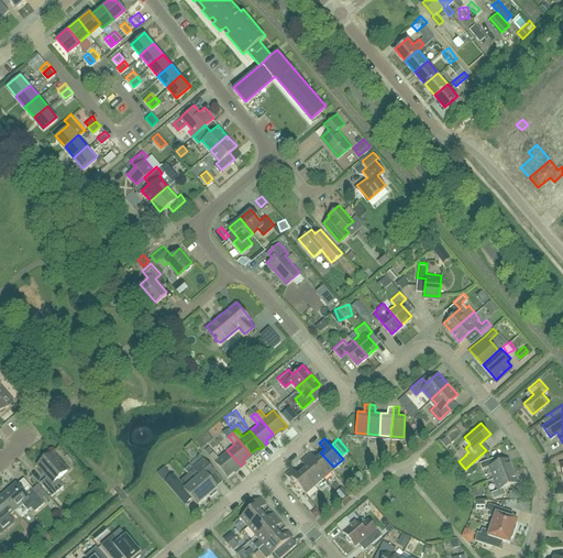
[(57,477),(67,467),(52,449),(37,461),(47,473),(41,480),(52,493),(63,483),(57,477)]
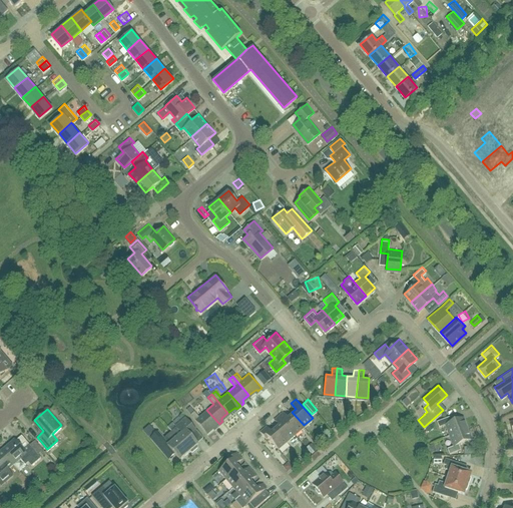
[(215,427),(219,424),(206,410),(200,415),(194,409),(190,412),(207,432),(207,431),(213,426),(215,426),(215,427)]
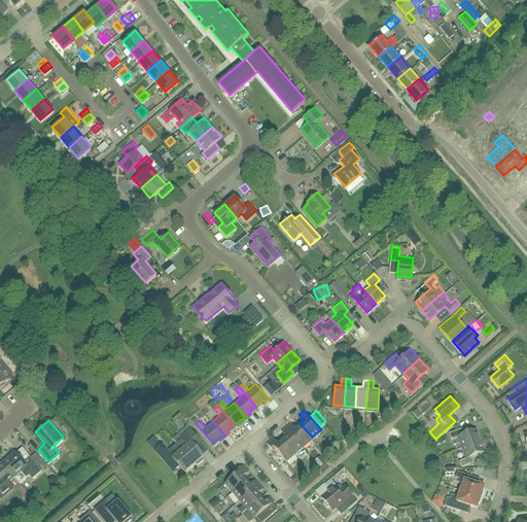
[(286,424),(304,445),(312,437),(300,423),(296,426),(291,420),(286,424)]
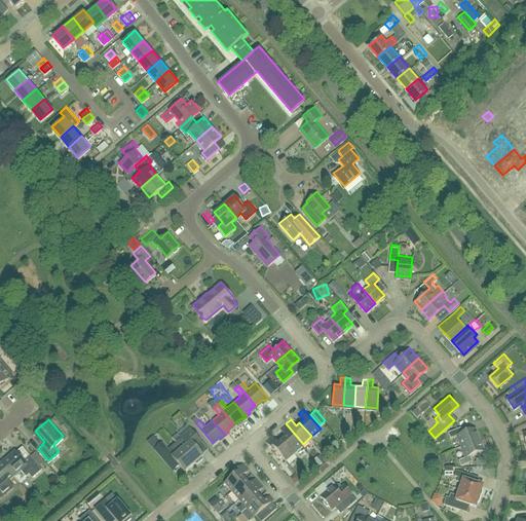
[(289,444),(294,451),(303,444),(286,423),(282,428),(286,434),(283,437),(289,444)]
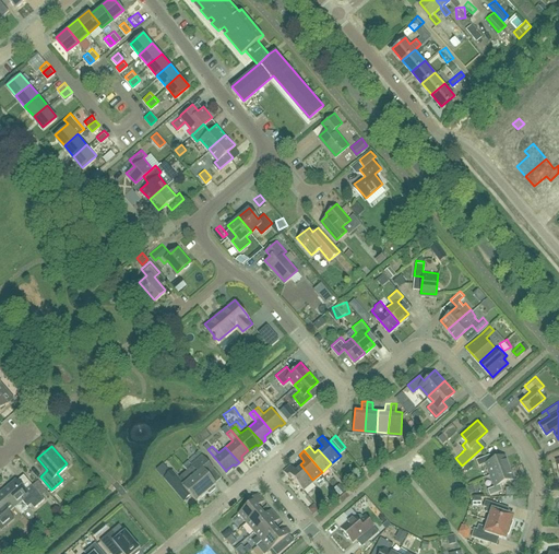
[(193,463),(187,468),(192,475),(205,491),(207,488),(209,491),(215,485),(214,483),(216,482),(206,471),(214,466),(202,452),(191,461),(193,463)]
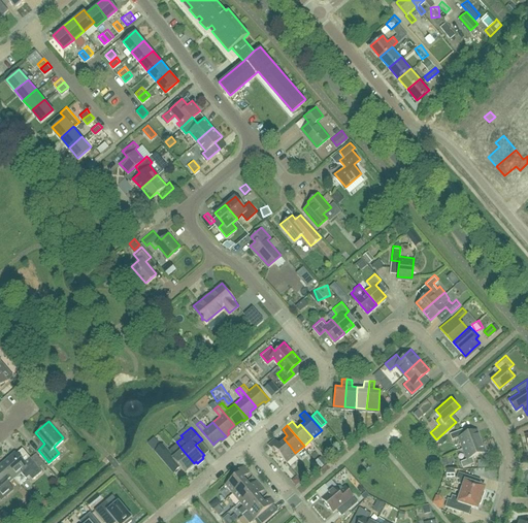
[(458,435),(462,446),(481,438),(476,427),(463,432),(461,427),(450,431),(452,437),(458,435)]
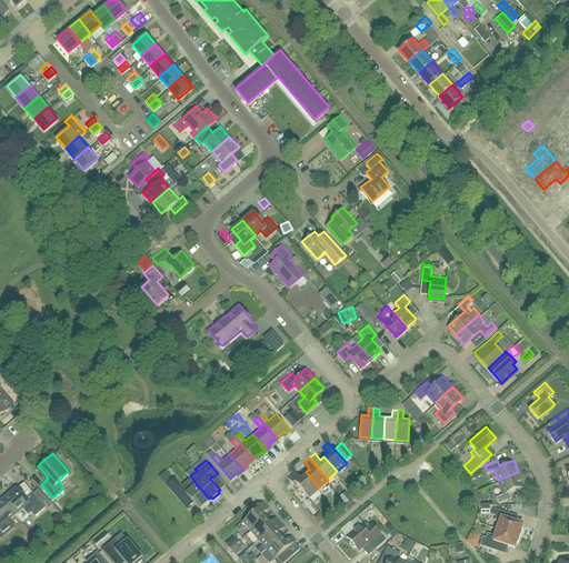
[(312,480),(306,472),(301,475),(296,470),(288,475),(296,483),(297,482),(302,489),(312,480)]
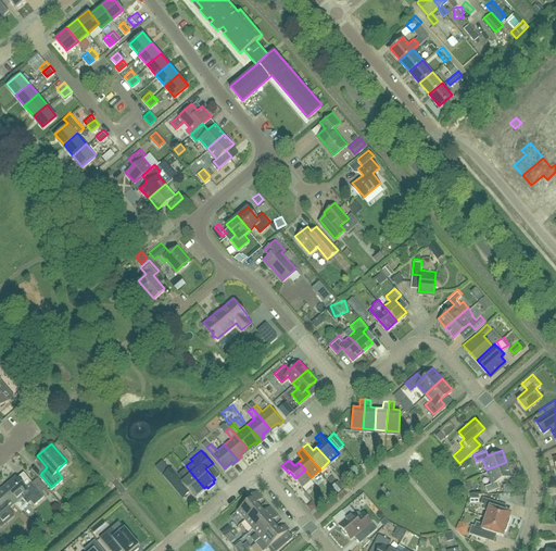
[(512,474),(506,462),(487,470),(492,481),(484,484),(488,490),(500,486),(497,479),(512,474)]
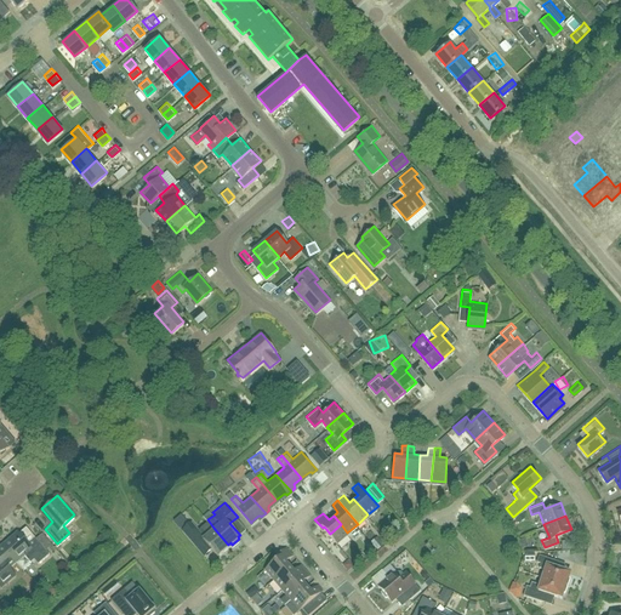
[(201,533),(191,519),(181,527),(193,540),(201,533)]
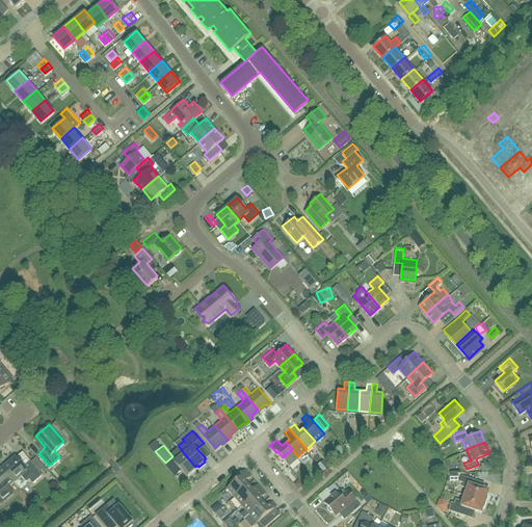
[(183,452),(178,445),(173,450),(178,456),(175,459),(187,474),(195,467),(183,452)]
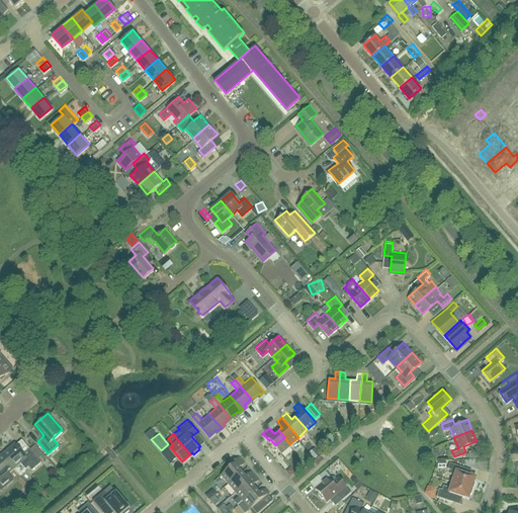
[(284,437),(275,445),(281,451),(289,444),(284,437)]
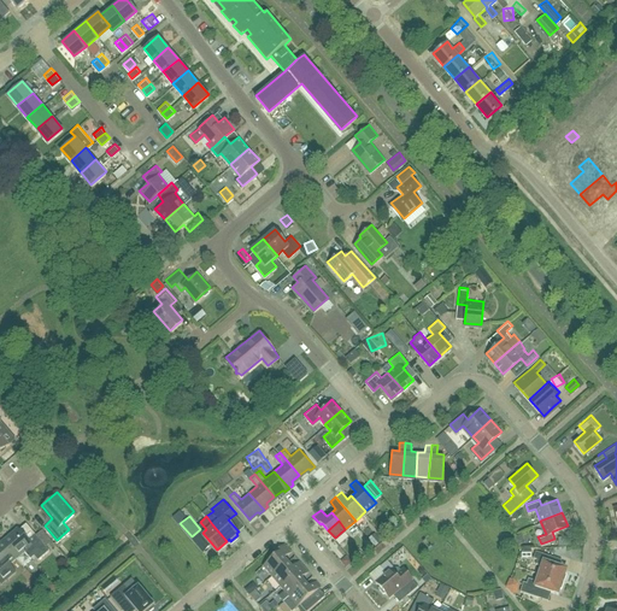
[(246,523),(239,530),(250,541),(257,534),(246,523)]
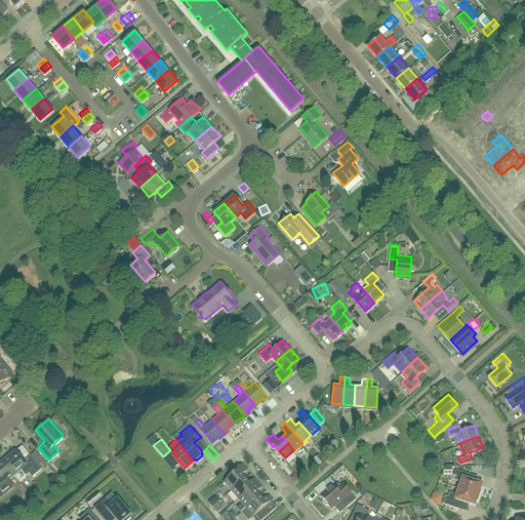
[(2,458),(14,472),(21,478),(27,473),(29,471),(33,474),(42,466),(30,451),(24,457),(15,447),(2,458)]
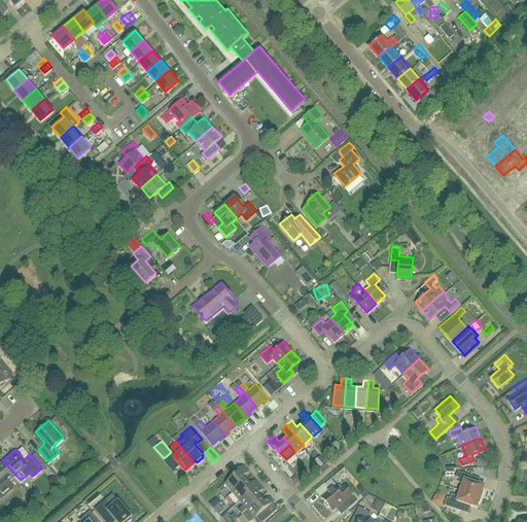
[(14,474),(2,460),(0,461),(0,495),(0,496),(13,486),(8,480),(14,474)]
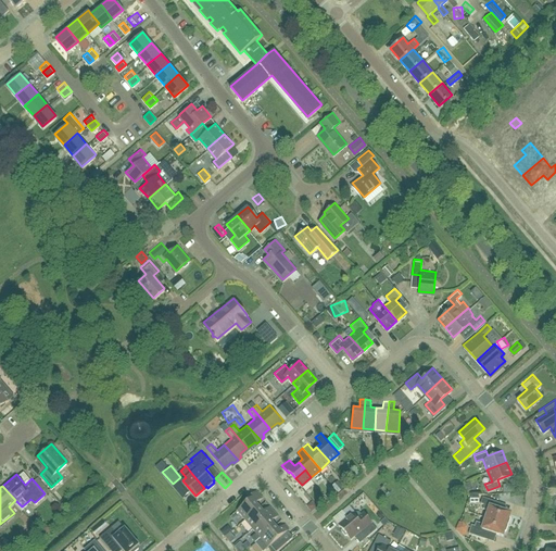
[(244,501),(252,511),(260,504),(256,500),(262,495),(256,488),(249,495),(250,497),(244,501)]
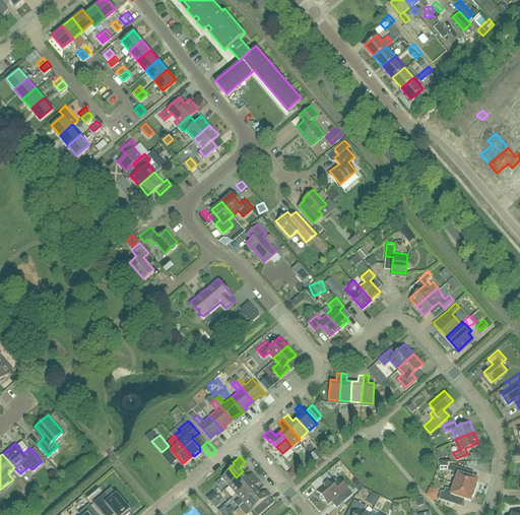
[(454,480),(475,488),(477,483),(476,479),(477,476),(463,472),(464,466),(451,462),(449,467),(453,469),(451,472),(457,474),(454,480)]
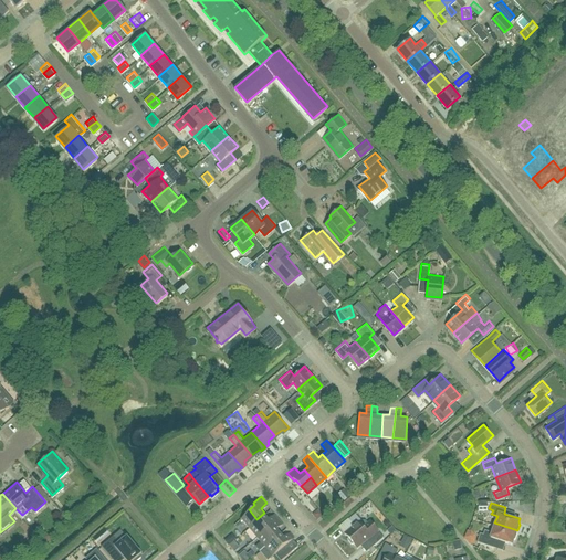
[(241,516),(249,525),(257,519),(249,509),(241,516)]
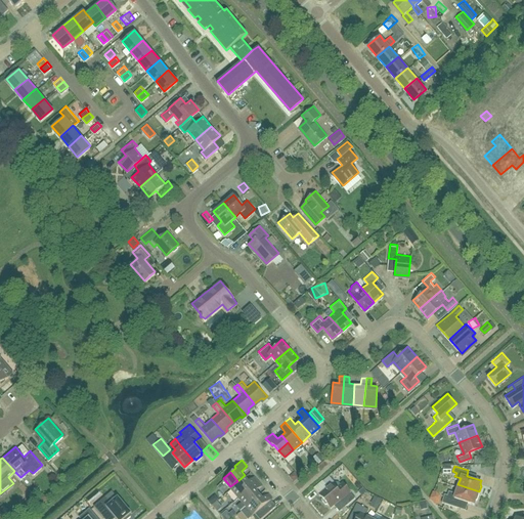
[(230,486),(237,495),(258,478),(254,474),(248,479),(245,475),(237,481),(230,486)]
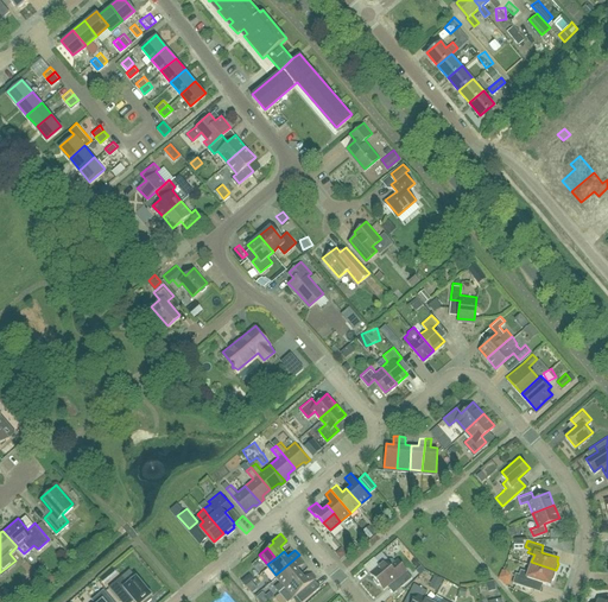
[(276,575),(284,584),(301,571),(297,566),(304,561),(299,555),(276,575)]
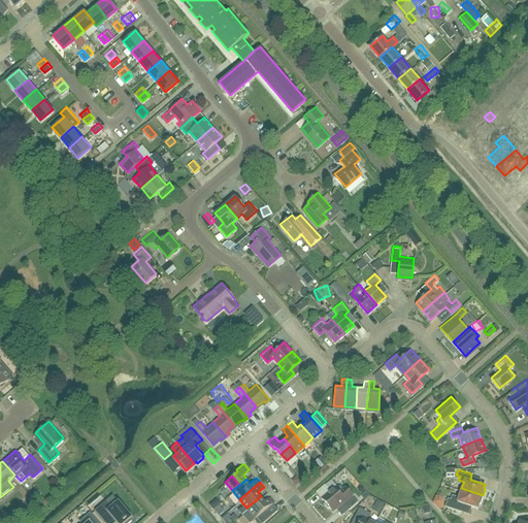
[(343,500),(349,508),(358,499),(345,485),(338,490),(334,485),(322,496),(325,499),(324,501),(328,505),(330,505),(333,510),(343,500)]
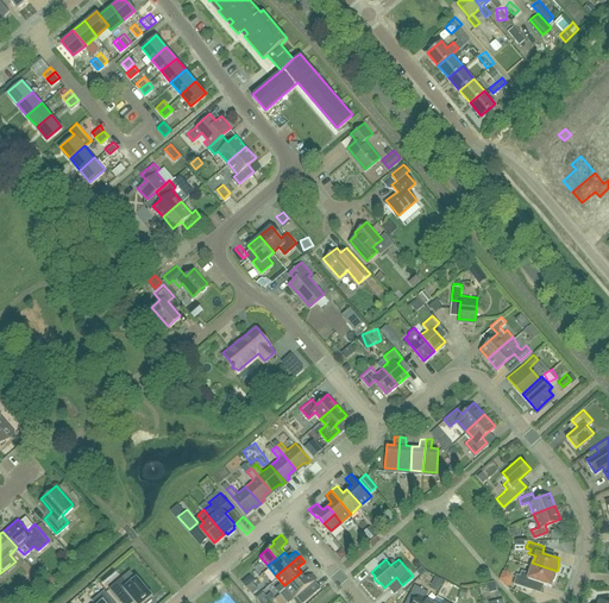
[(513,580),(531,586),(534,577),(551,583),(552,579),(554,578),(557,571),(532,563),(529,570),(521,567),(520,572),(516,571),(513,580)]
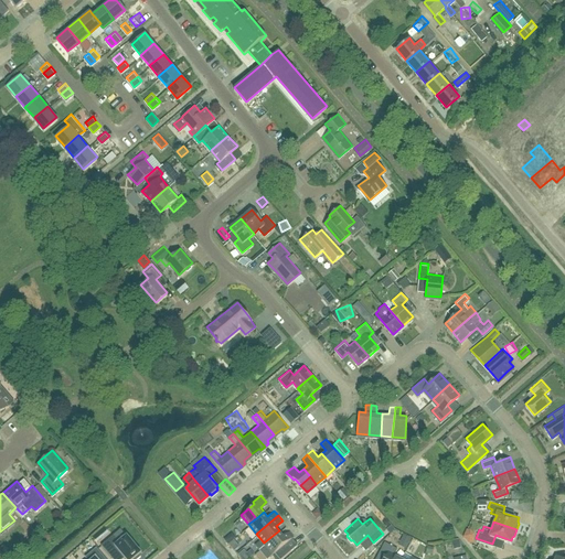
[(283,535),(279,530),(264,543),(272,552),(275,550),(280,557),(298,543),(292,536),(294,534),(289,528),(283,535)]
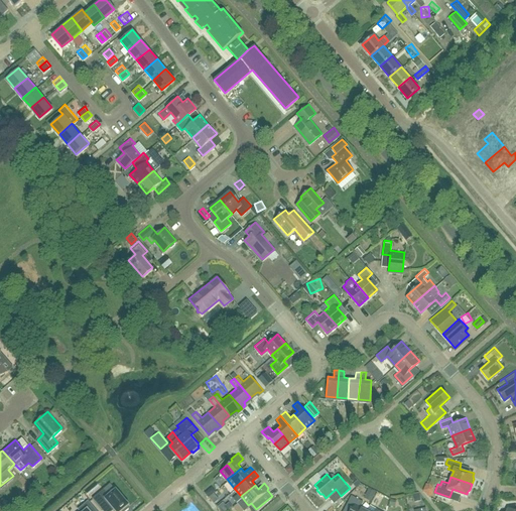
[(108,500),(116,510),(119,510),(121,509),(123,510),(129,506),(127,504),(128,503),(121,494),(122,493),(118,488),(117,489),(116,488),(110,493),(104,486),(92,496),(101,506),(108,500)]
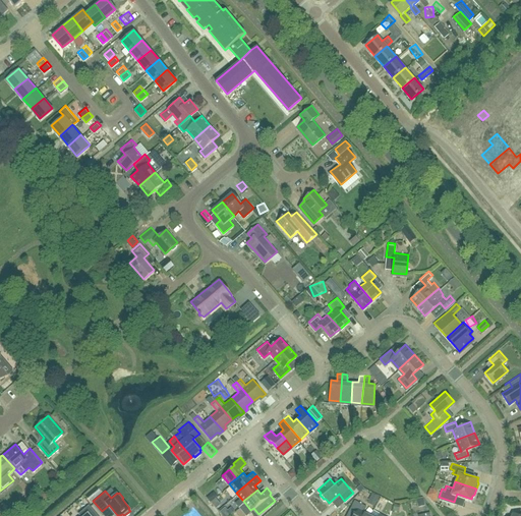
[(216,505),(220,503),(220,500),(216,495),(211,499),(216,505)]
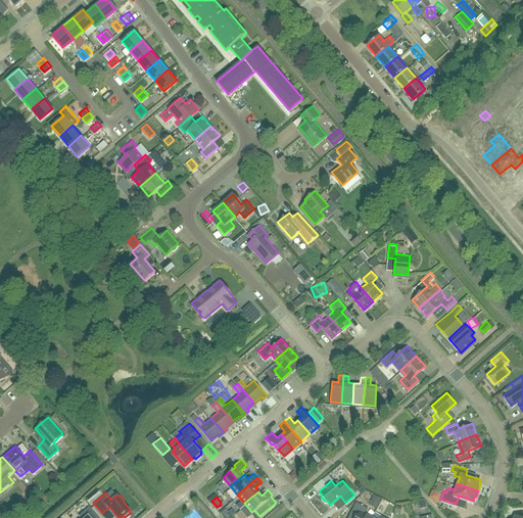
[(370,517),(372,515),(365,512),(368,506),(355,500),(345,517),(370,517)]
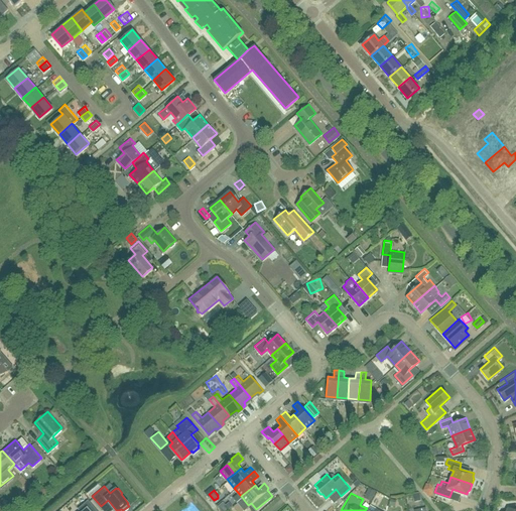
[(96,510),(98,510),(88,499),(79,507),(82,510),(96,510)]
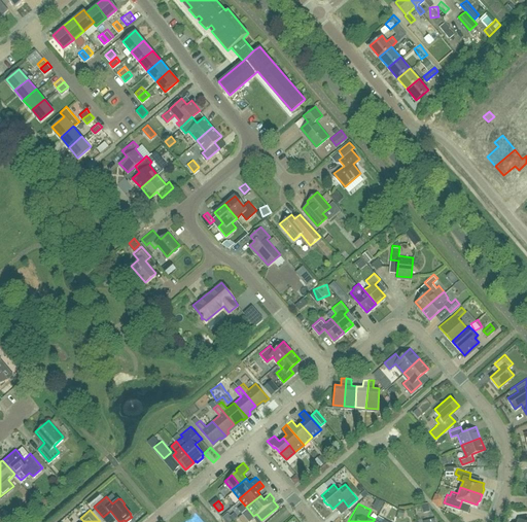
[(231,513),(224,518),(227,521),(237,515),(234,511),(231,513)]
